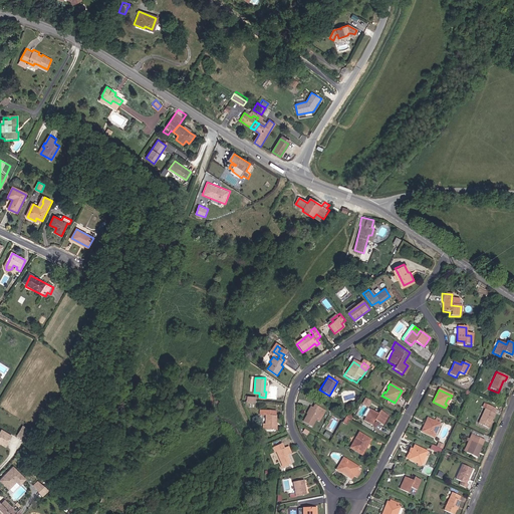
[(365,398),(362,404),(369,408),(372,402),(365,398)]
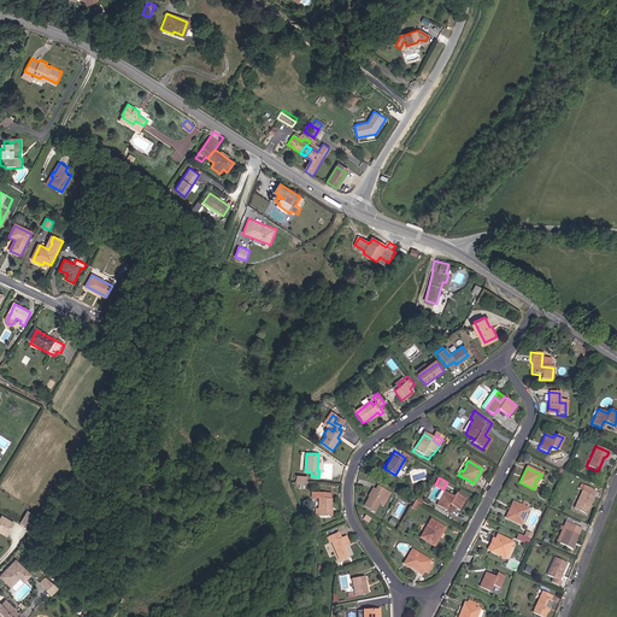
[(383,506),(391,492),(378,486),(376,489),(375,488),(365,505),(375,511),(378,504),(383,506)]
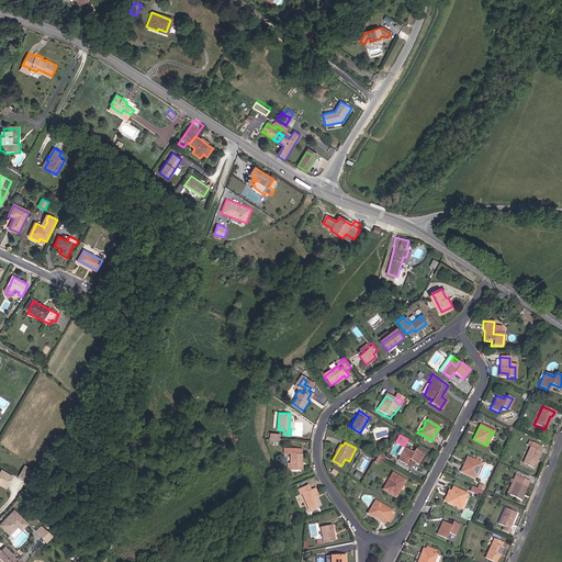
[(529,467),(532,459),(535,460),(538,451),(537,451),(538,446),(530,442),(520,462),(529,467)]
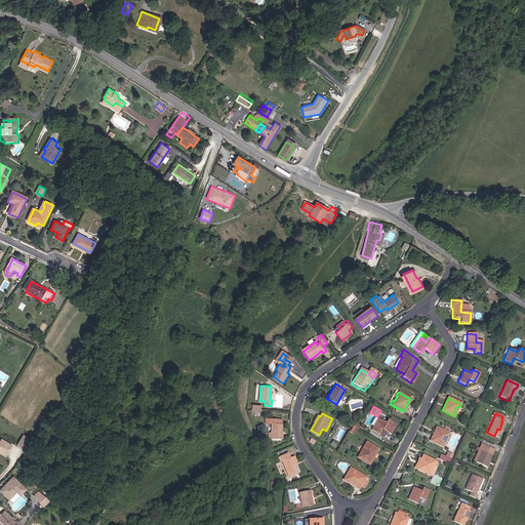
[(269,416),(268,421),(273,421),(272,430),(269,430),(269,437),(282,438),(282,422),(280,422),(280,416),(269,416)]
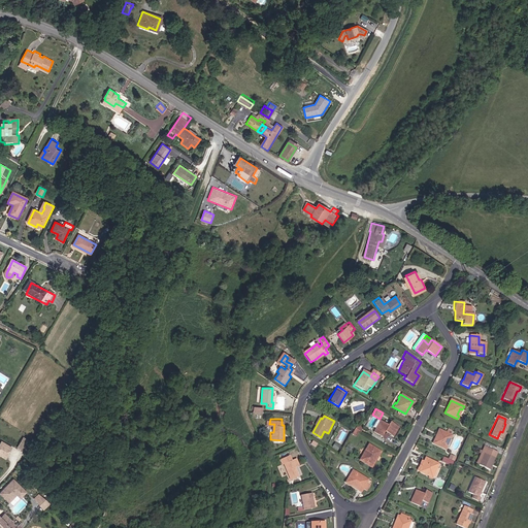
[(392,436),(398,427),(388,421),(386,424),(380,420),(373,431),(382,436),(384,431),(392,436)]
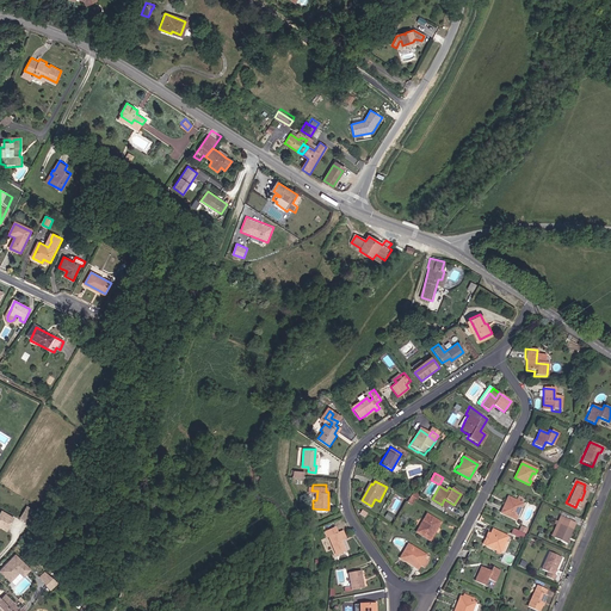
[(507,495),(500,512),(516,518),(517,513),(516,512),(518,506),(520,507),(523,503),(522,503),(517,500),(507,495)]
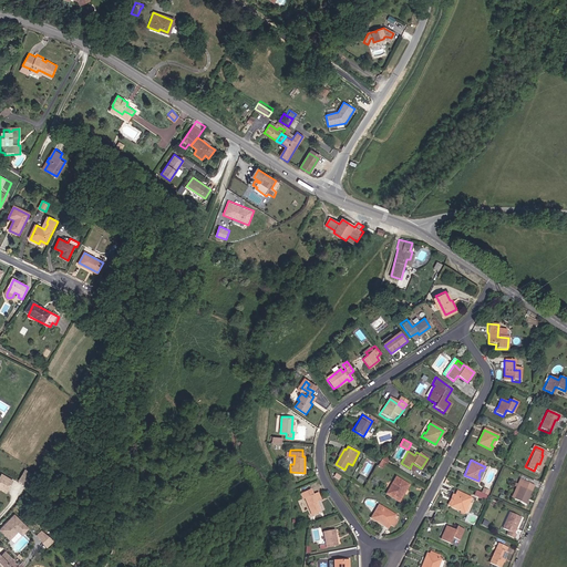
[(29,484),(33,476),(26,471),(20,480),(29,484)]
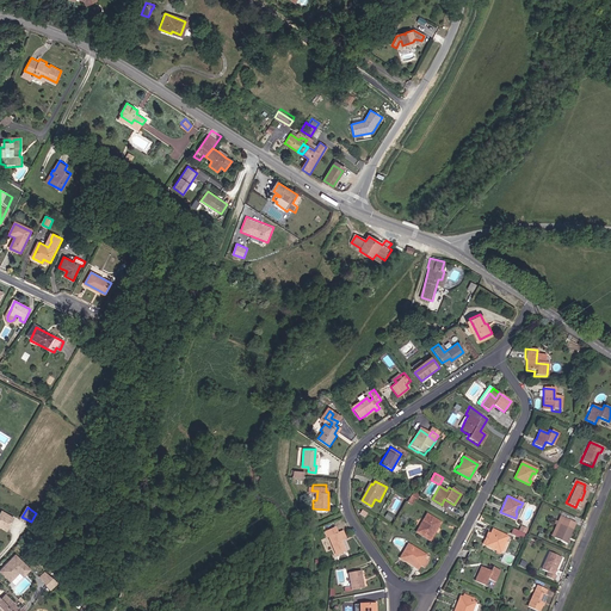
[(8,529),(14,518),(5,513),(4,516),(1,513),(0,516),(0,525),(2,525),(8,529)]
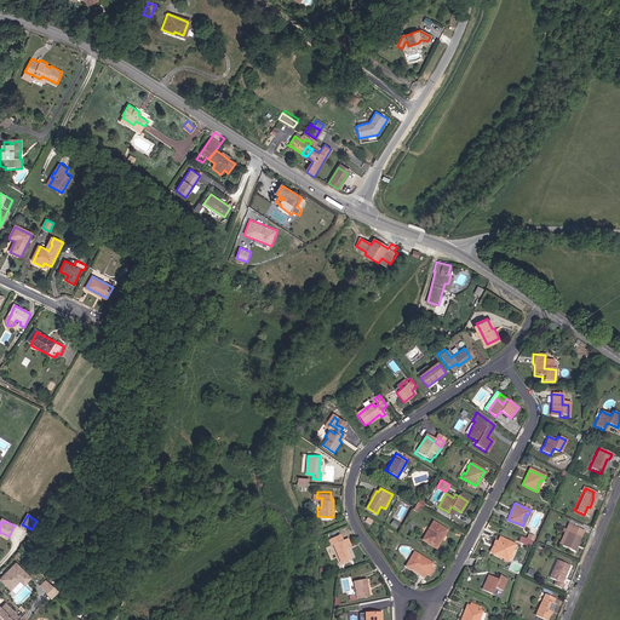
[(437,549),(447,530),(431,522),(422,539),(437,549)]
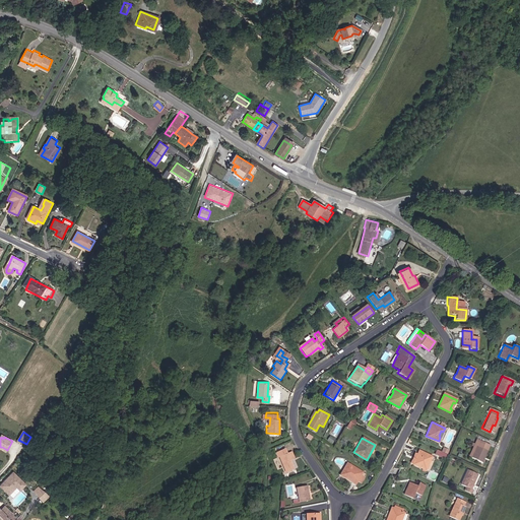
[(474,438),(471,444),(474,446),(469,456),(480,462),(485,451),(483,450),(486,444),(474,438)]
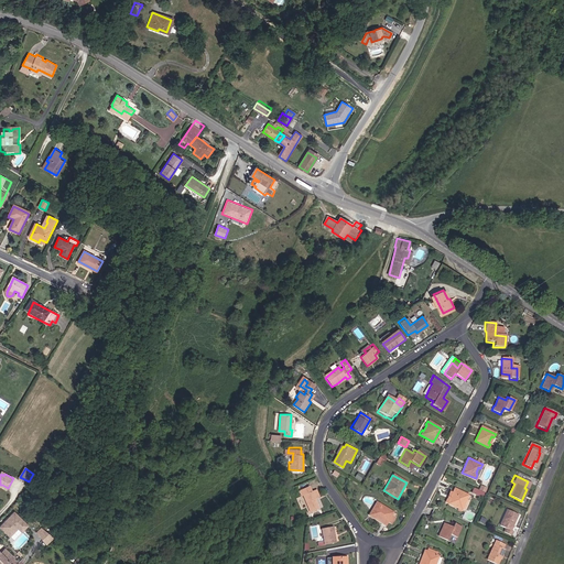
[(315,499),(316,498),(313,489),(311,490),(308,486),(306,486),(299,490),(302,496),(304,496),(311,512),(320,508),(315,499)]
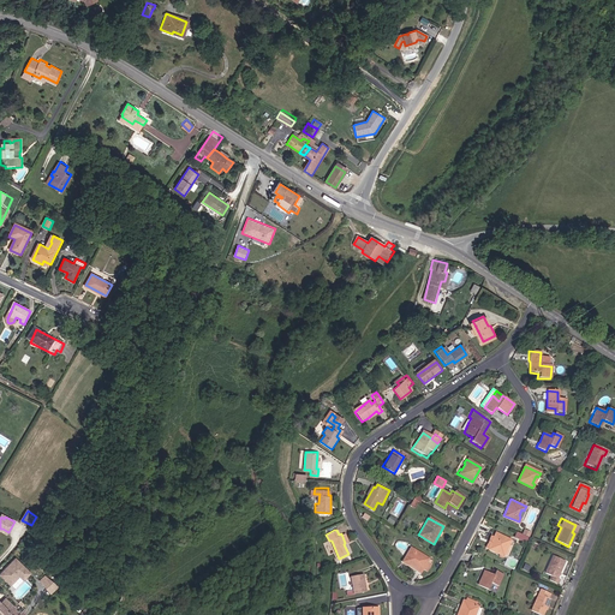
[(508,543),(511,538),(495,532),(494,536),(489,547),(503,554),(506,549),(503,548),(506,542),(508,543)]
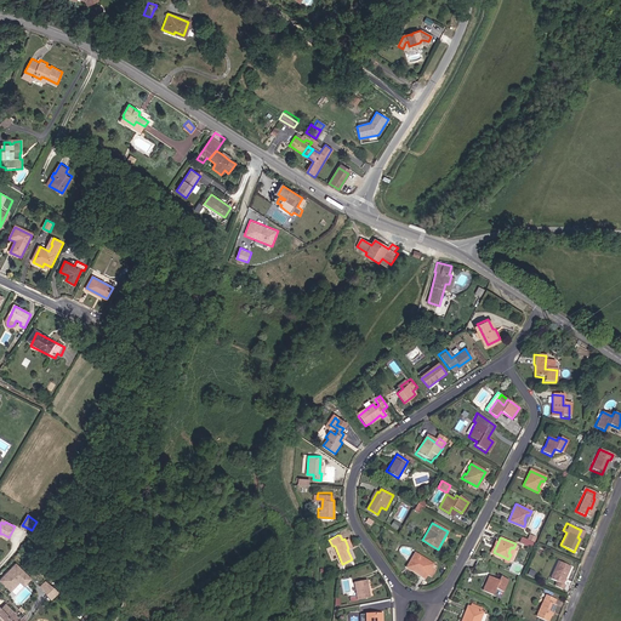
[(417,560),(420,558),(414,554),(405,569),(425,580),(427,575),(431,577),(434,570),(431,568),(433,565),(427,562),(426,564),(417,560)]
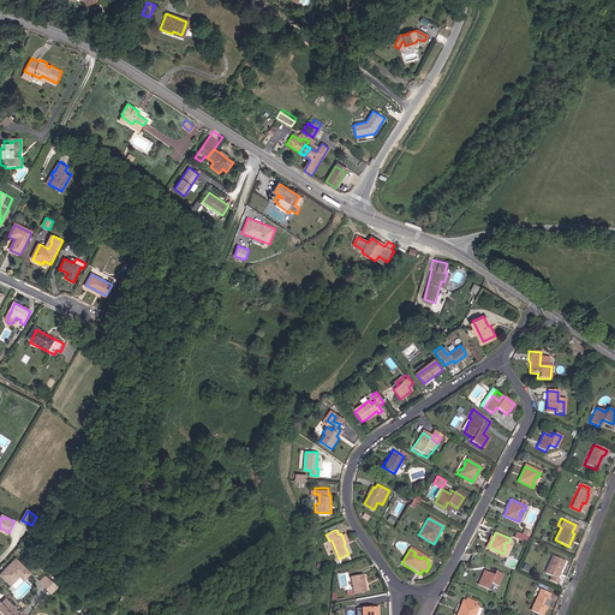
[(485,559),(473,554),(470,565),(481,569),(485,559)]
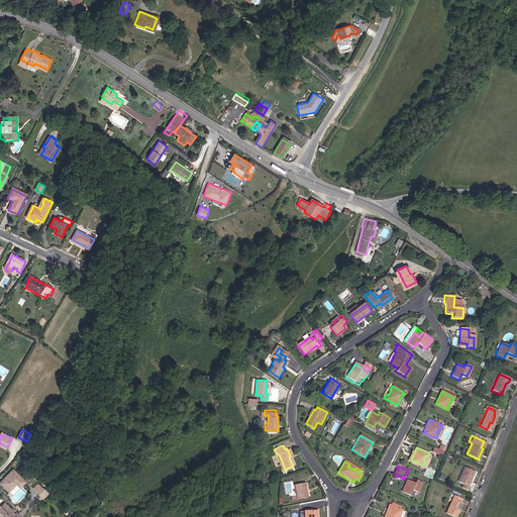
[(467,486),(473,472),(462,467),(455,482),(461,485),(460,487),(467,490),(468,487),(467,486)]
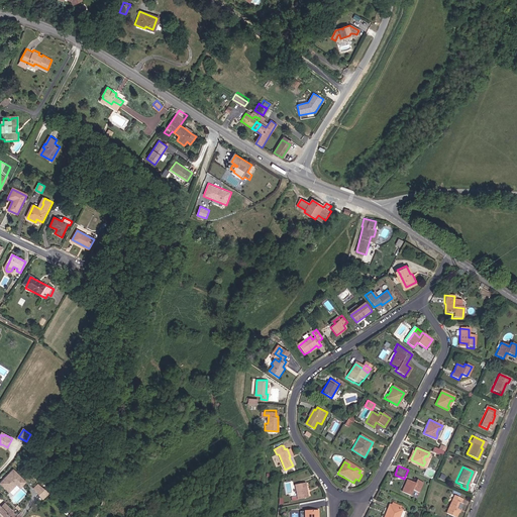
[(27,482),(13,469),(0,482),(0,483),(10,493),(17,485),(20,489),(27,482)]
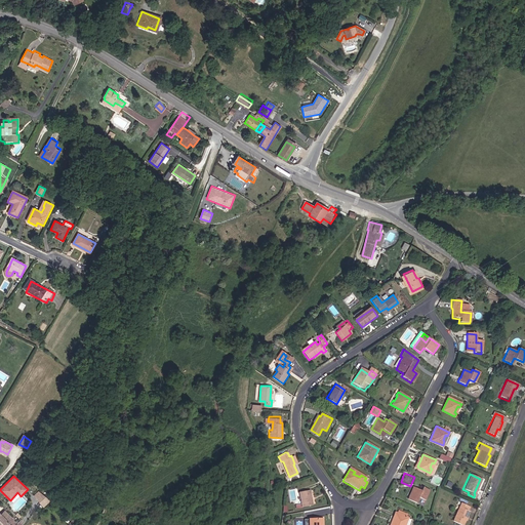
[(423,500),(429,490),(421,486),(419,491),(413,488),(409,496),(408,495),(406,499),(415,503),(418,497),(423,500)]
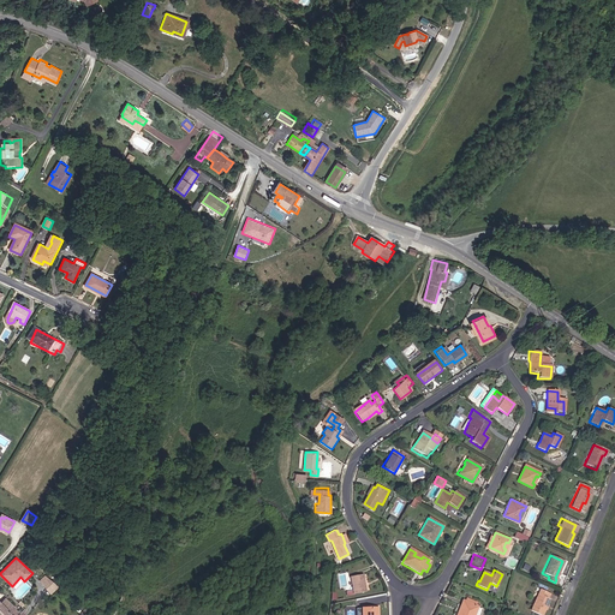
[(368,591),(364,574),(351,577),(354,590),(348,590),(350,595),(368,591)]
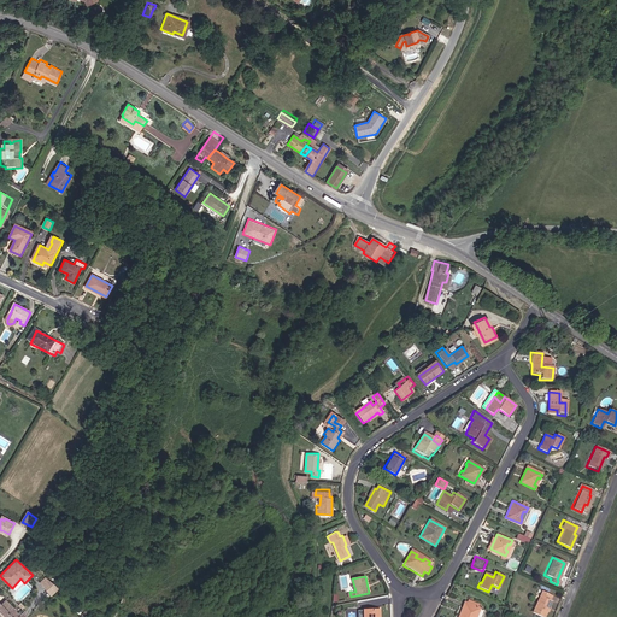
[(46,577),(40,582),(52,597),(60,588),(54,583),(46,577)]
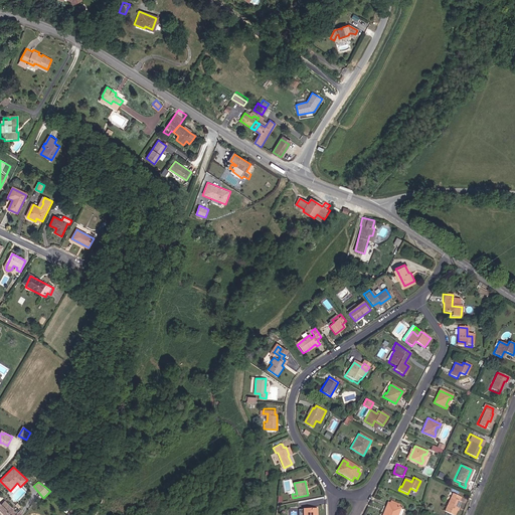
[(454,509),(455,506),(456,506),(459,501),(457,500),(459,497),(451,494),(443,510),(453,514),(455,510),(454,509)]
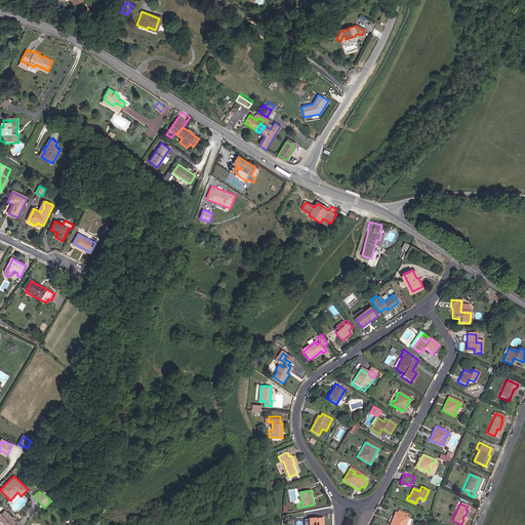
[(396,512),(390,524),(402,524),(404,521),(407,522),(409,518),(396,512)]
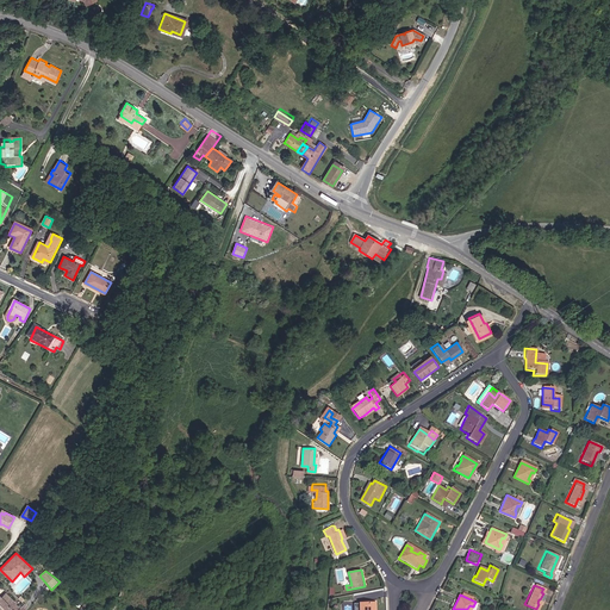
[(0,609),(4,609),(7,607),(10,609),(14,605),(6,597),(1,602),(0,601),(0,609)]
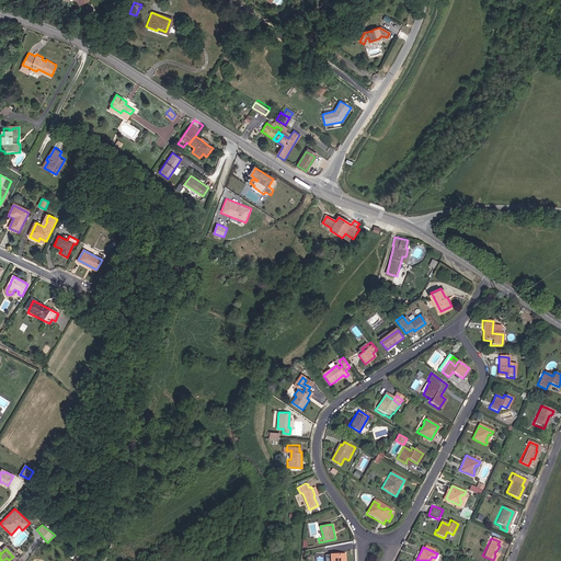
All buildings are outlined.
